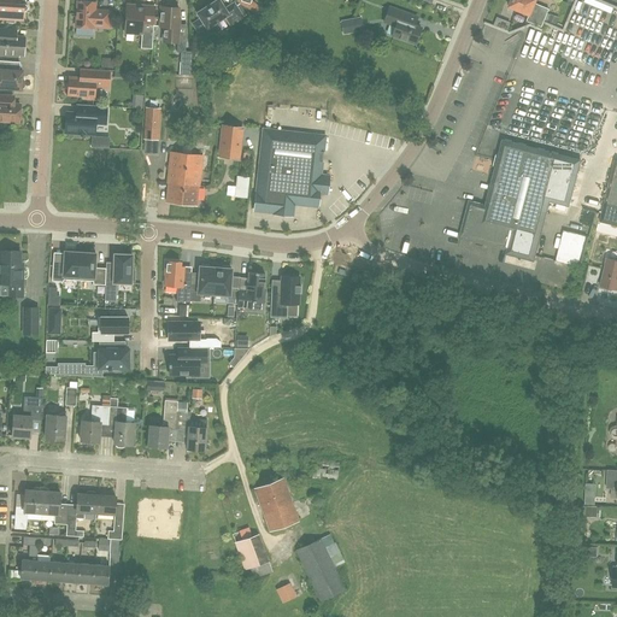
[(7,23),(12,23),(16,23),(16,19),(24,19),(24,11),(25,11),(27,11),(28,11),(28,10),(28,9),(28,7),(28,6),(27,5),(25,5),(22,5),(21,0),(0,0),(0,18),(7,19),(7,23)]
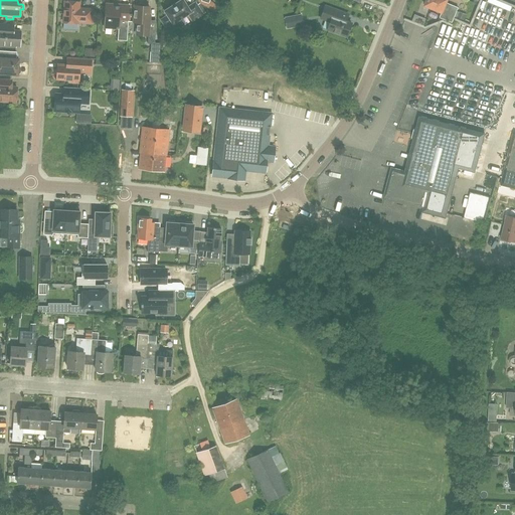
[(69,0),(69,2),(65,1),(64,22),(78,23),(78,21),(92,22),(93,9),(79,9),(79,2),(78,2),(78,0),(77,0),(69,0)]
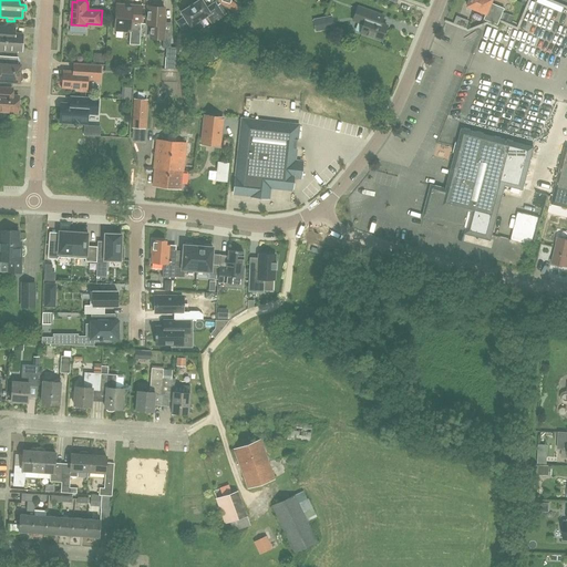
[(199,0),(181,12),(184,17),(177,22),(183,31),(189,26),(191,27),(192,26),(196,27),(199,24),(200,20),(207,16),(212,23),(224,16),(216,2),(207,8),(202,0),(199,0)]
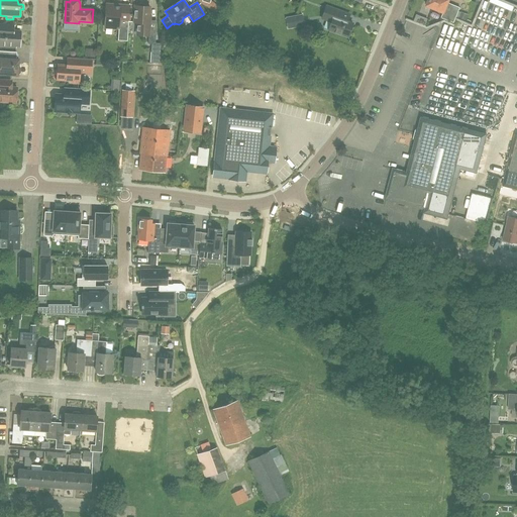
[(453,22),(455,17),(459,7),(448,3),(448,0),(426,0),(425,4),(427,4),(427,5),(443,12),(441,17),(453,22)]
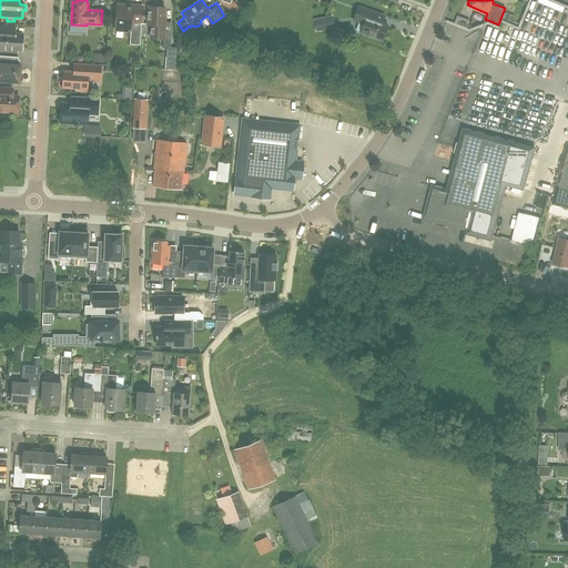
[(561,16),(563,11),(567,12),(567,4),(558,2),(555,13),(561,16)]
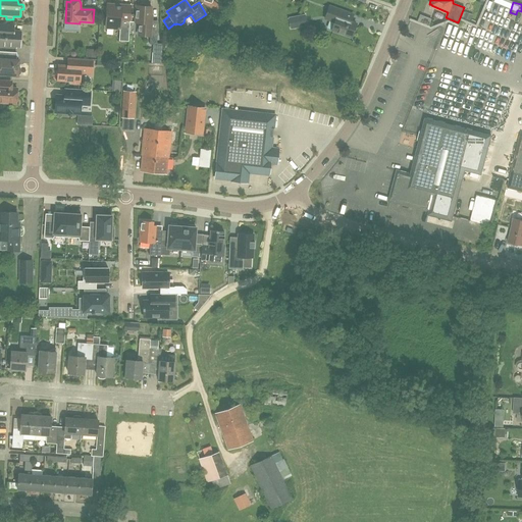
[(140,6),(137,6),(136,22),(140,22),(139,36),(150,36),(150,44),(153,45),(152,63),(163,63),(162,44),(157,44),(158,32),(151,31),(152,20),(151,20),(152,7),(146,6),(146,5),(145,4),(144,3),(143,3),(142,3),(141,4),(140,4),(140,5),(140,6)]
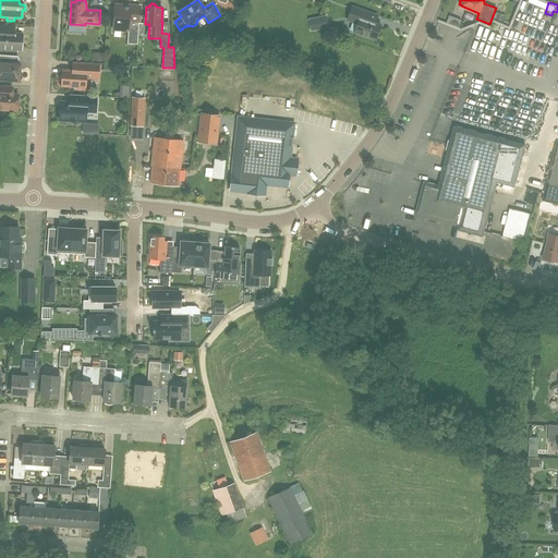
[(114,4),(113,29),(125,31),(129,31),(128,44),(137,45),(141,7),(131,5),(114,4)]
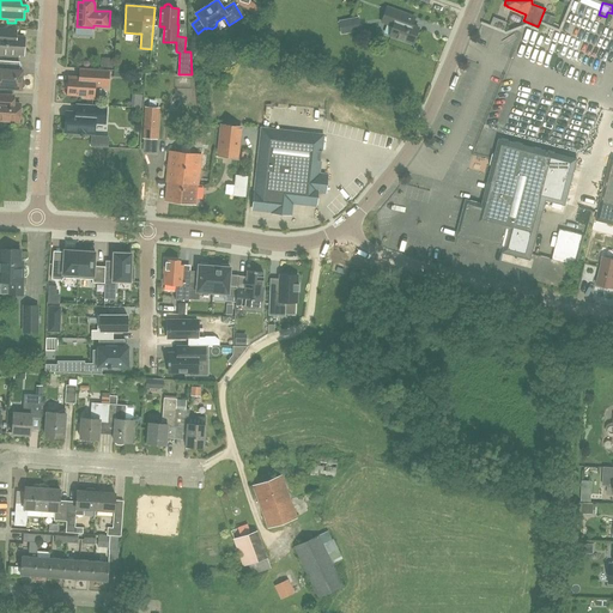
[(413,44),(414,38),(419,28),(412,25),(416,17),(387,7),(382,22),(394,26),(390,36),(413,44)]
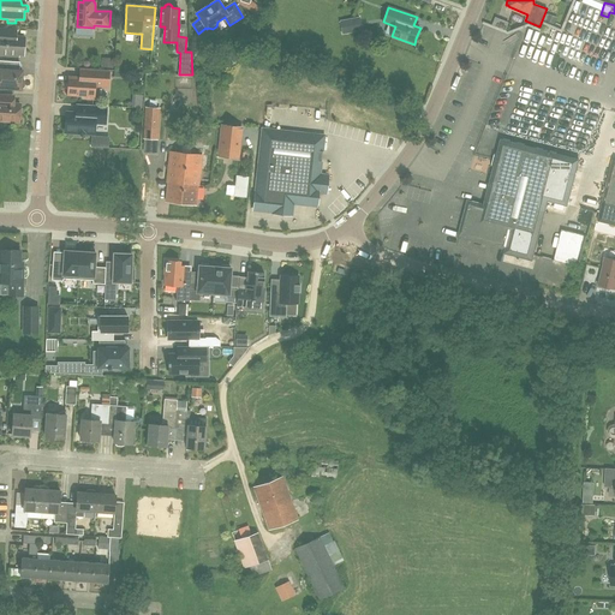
[(549,16),(547,23),(554,27),(557,19),(549,16)]
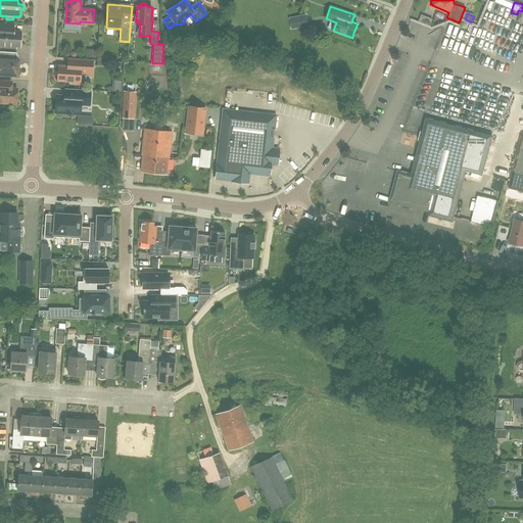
[(300,15),(288,17),(291,30),(302,28),(300,15)]
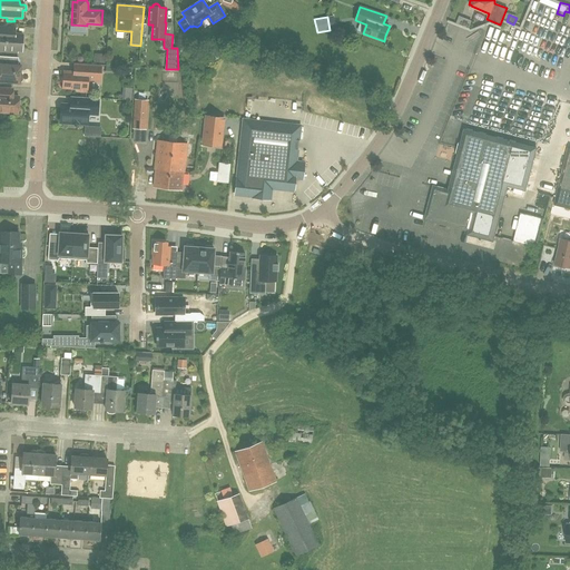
[(22,51),(23,36),(23,35),(16,35),(16,27),(0,26),(0,50),(15,52),(15,50),(22,51)]
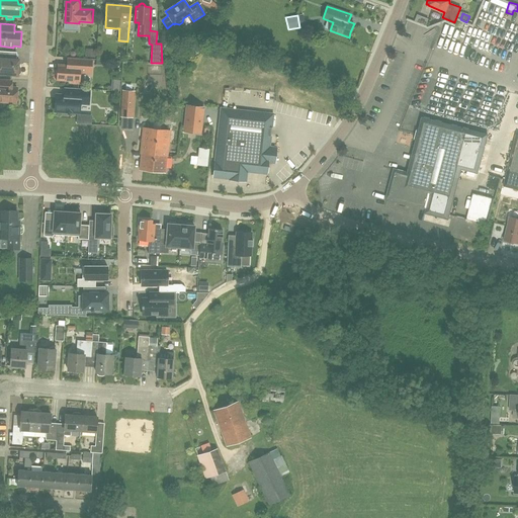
[(86,50),(86,57),(95,58),(96,50),(86,50)]
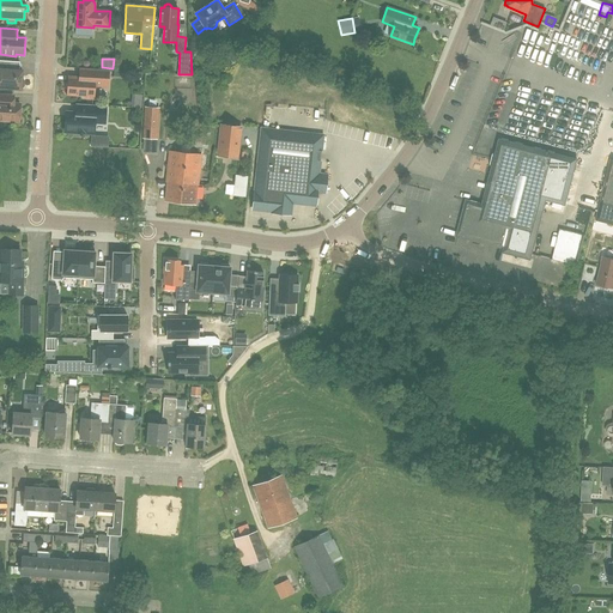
[(7,70),(7,61),(0,60),(0,87),(22,89),(22,87),(24,85),(24,80),(23,79),(23,71),(7,70)]
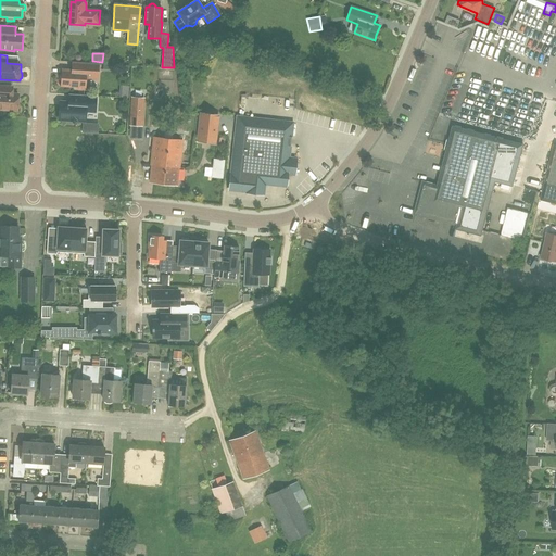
[(98,76),(99,63),(72,62),(72,71),(62,70),(62,74),(60,75),(60,79),(62,81),(61,85),(75,86),(75,88),(85,89),(86,76),(98,76)]
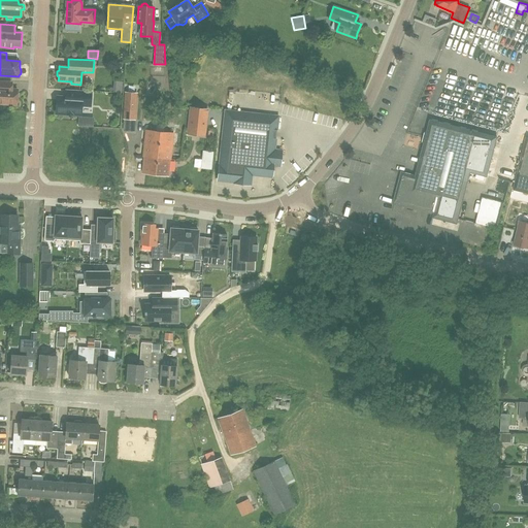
[(164,75),(165,67),(154,67),(150,67),(150,75),(164,75)]
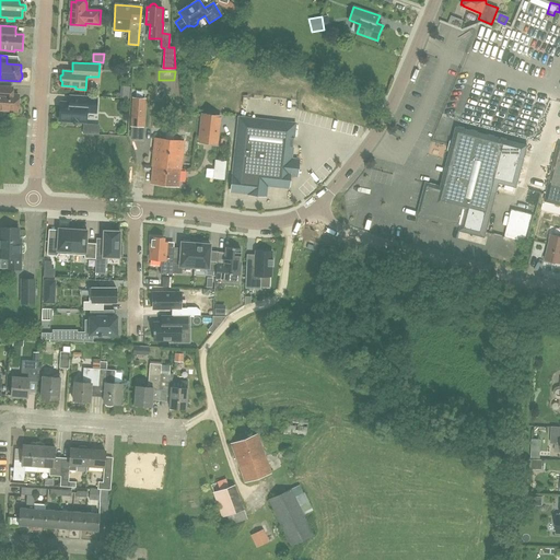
[(0,109),(18,111),(19,95),(13,95),(13,86),(0,85),(0,109)]
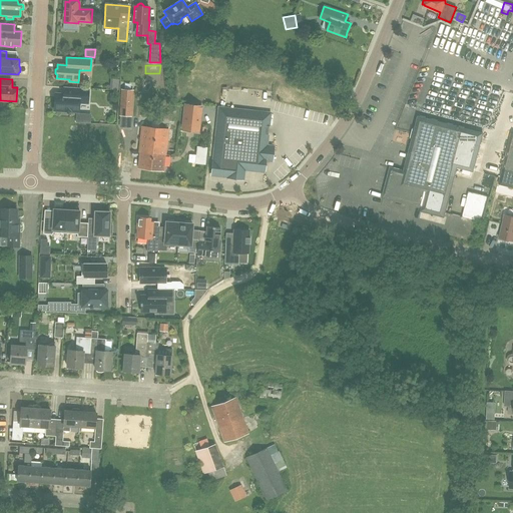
[(88,101),(88,88),(63,86),(63,96),(61,96),(60,94),(55,93),(54,110),(65,111),(67,114),(71,111),(78,111),(79,100),(88,101)]
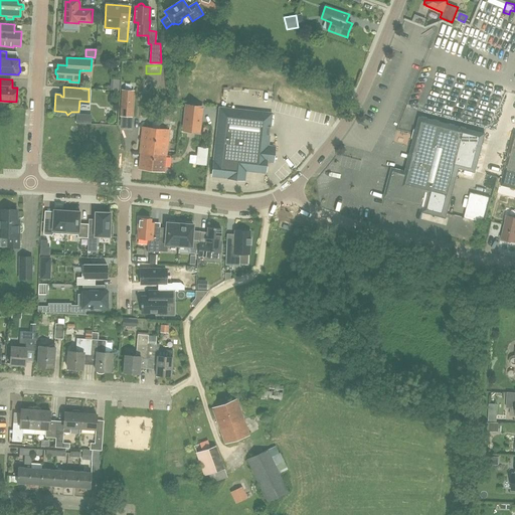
[(121,116),(131,117),(133,91),(123,90),(121,116)]
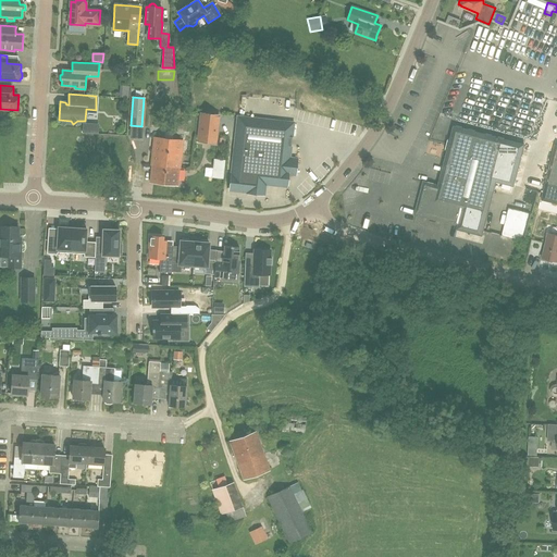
[(201,113),(198,141),(217,144),(220,115),(201,113)]
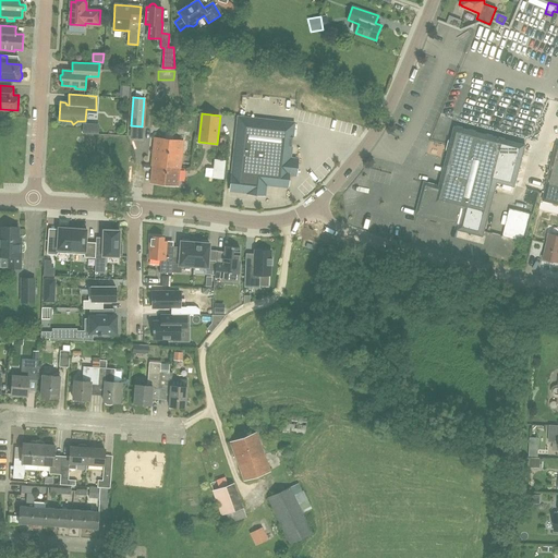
[(294,126),(238,120),(230,191),(247,193),(264,195),(265,184),(287,187),(288,174),(295,176),(296,159),(290,158),(294,126)]
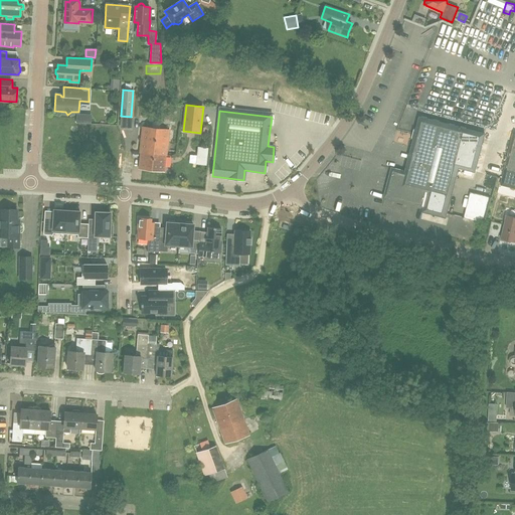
[(482,144),(485,134),(419,117),(405,172),(391,168),(384,198),(423,208),(422,211),(446,217),(459,167),(475,171),(482,144)]
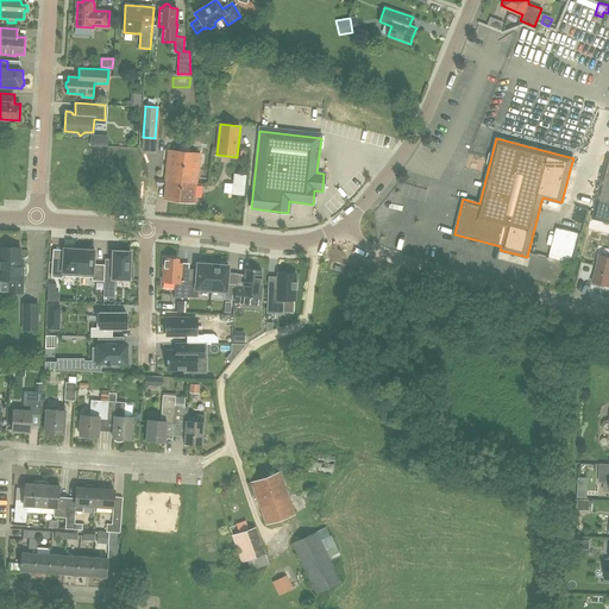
[(196,184),(200,154),(169,150),(165,181),(167,181),(164,199),(194,202),(195,184),(196,184)]
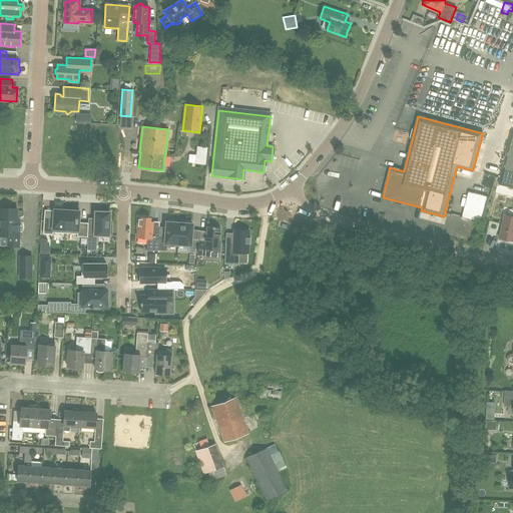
[(512,133),(511,133),(498,185),(512,188),(512,133)]
